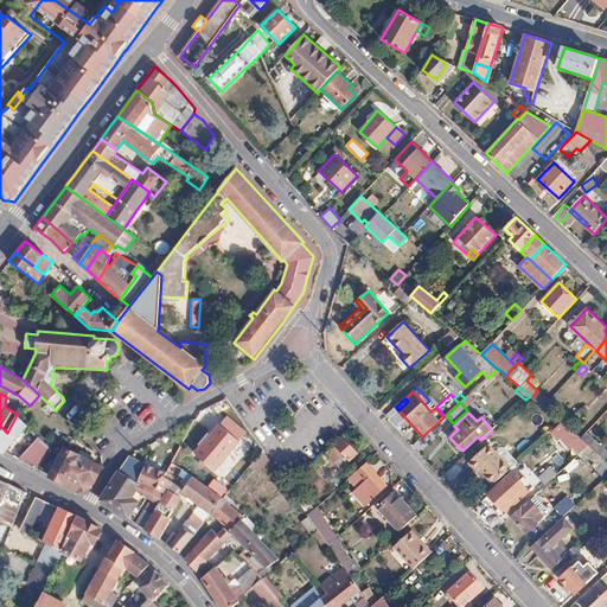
[(18,439),(27,427),(17,415),(7,433),(0,426),(0,447),(6,452),(16,439),(18,439)]
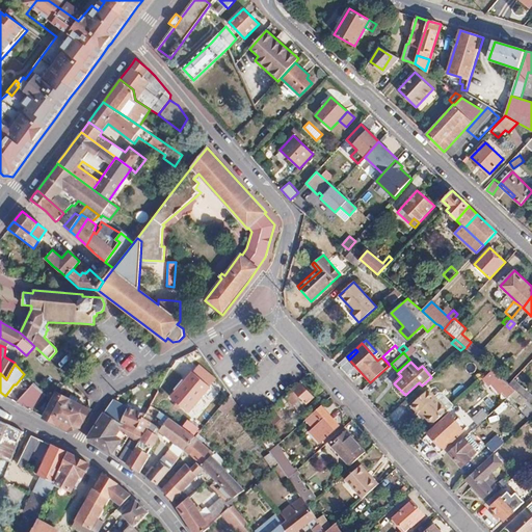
[(198,366),(192,372),(210,387),(215,379),(198,366)]
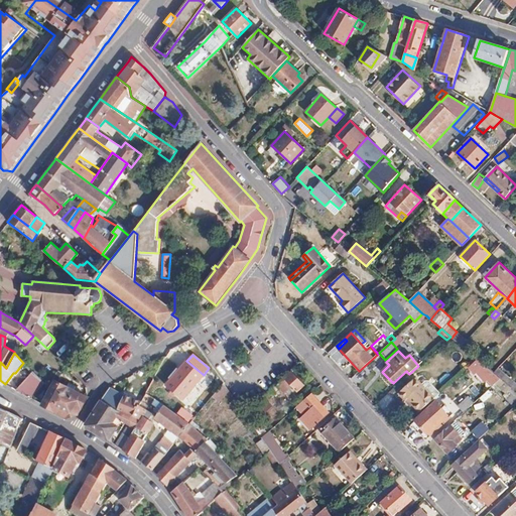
[(501,379),(494,373),(478,359),(470,366),(483,380),(486,378),(493,386),(496,384),(501,379)]
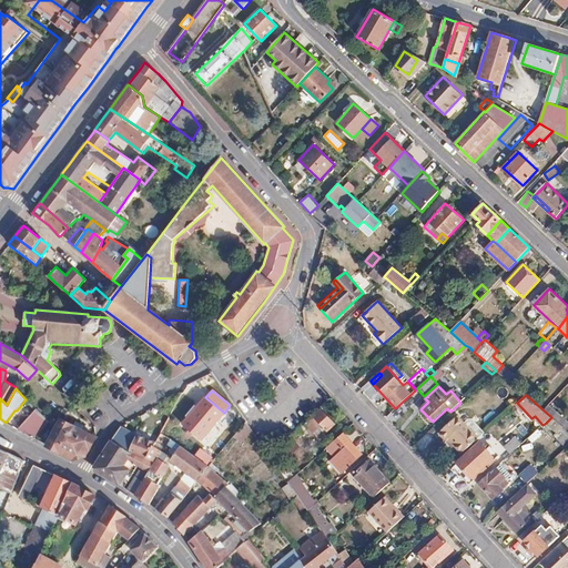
[(201,439),(224,413),(205,397),(204,396),(182,424),(201,439)]
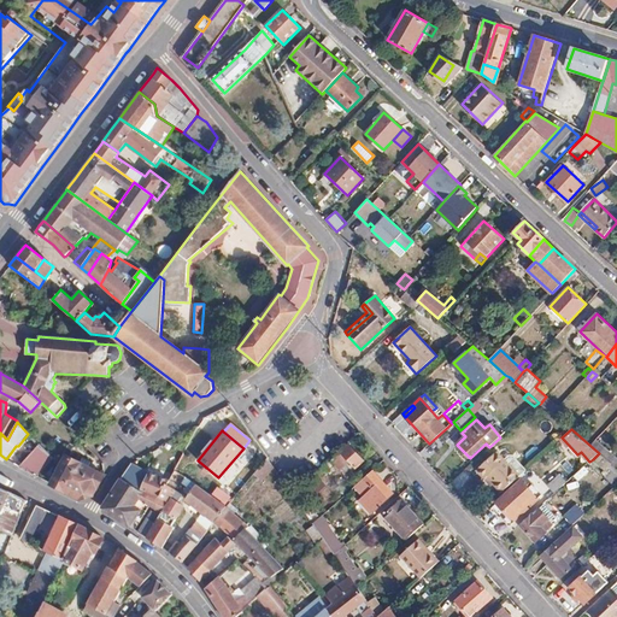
[(599,453),(611,464),(616,468),(616,465),(616,456),(597,439),(591,446),(599,453)]
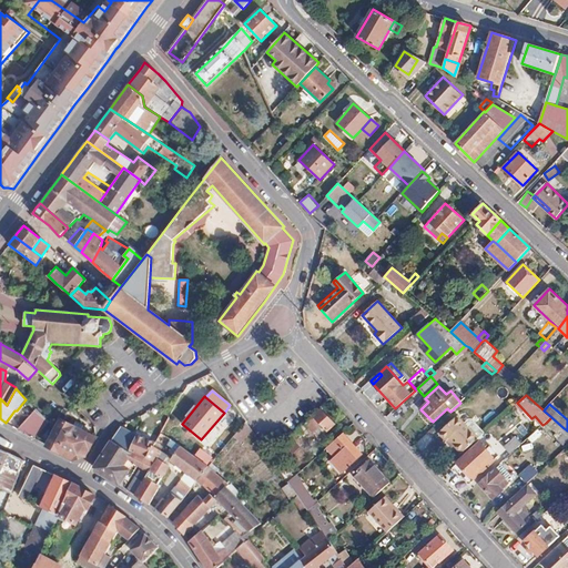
[(488,405),(483,409),(489,418),(496,414),(488,405)]
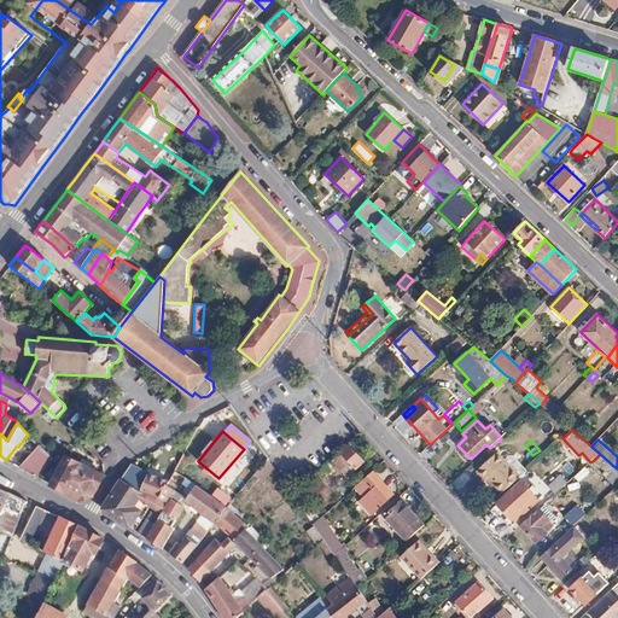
[(347,477),(365,461),(349,445),(332,461),(347,477)]
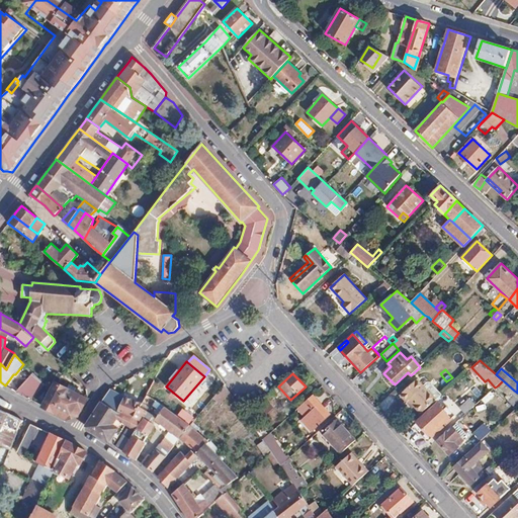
[(32,398),(45,385),(31,374),(18,390),(32,398)]
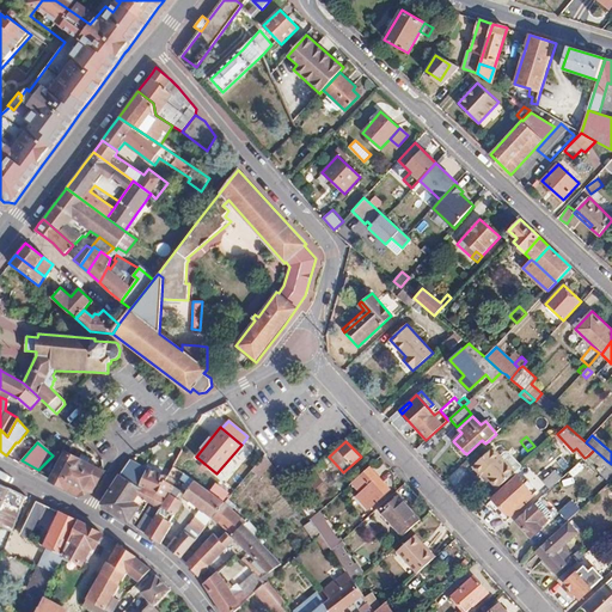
[(66,448),(50,478),(78,494),(95,489),(104,469),(66,448)]
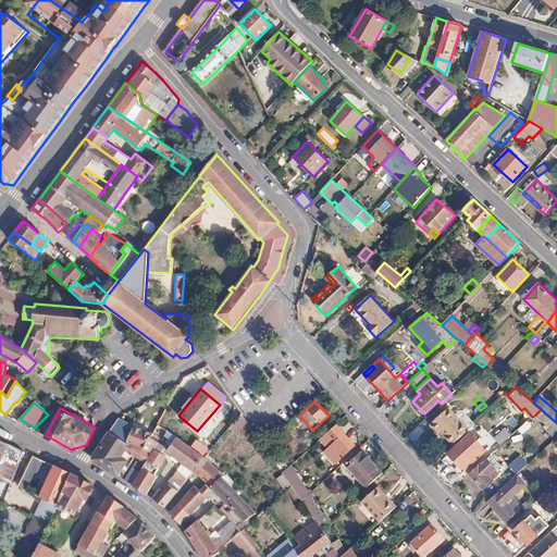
[(430,425),(437,433),(440,432),(445,437),(453,445),(469,430),(461,422),(460,422),(448,409),(430,425)]
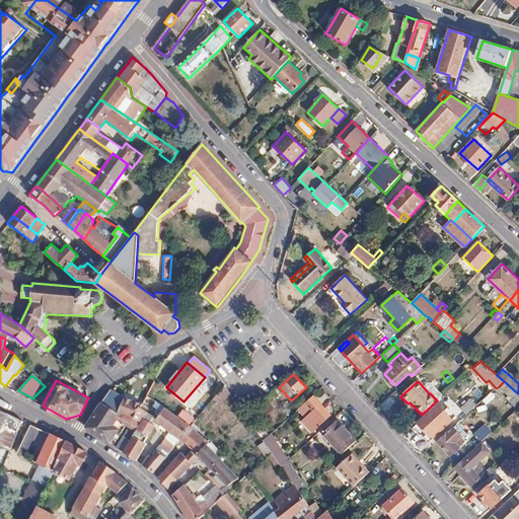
[(510,395),(511,394),(514,390),(504,381),(499,386),(510,395)]
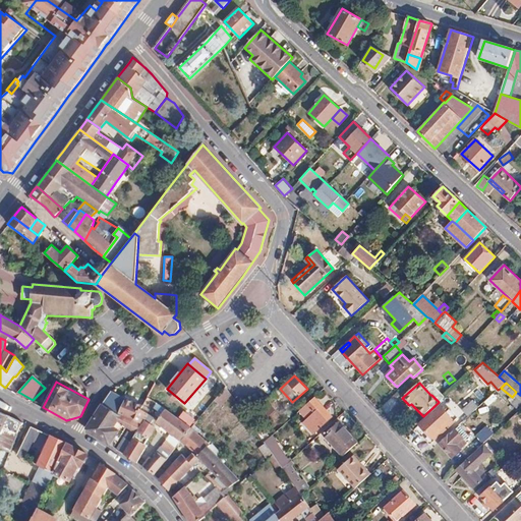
[(226,388),(215,400),(223,407),(233,395),(226,388)]
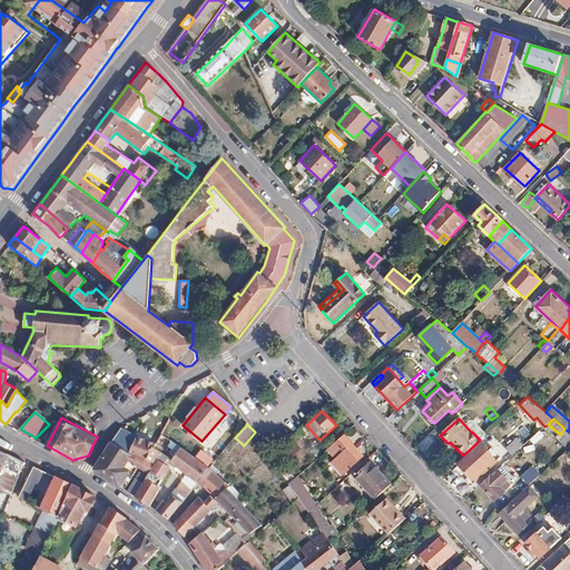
[(129,453),(148,459),(154,446),(154,448),(156,444),(135,435),(121,428),(112,442),(129,453)]
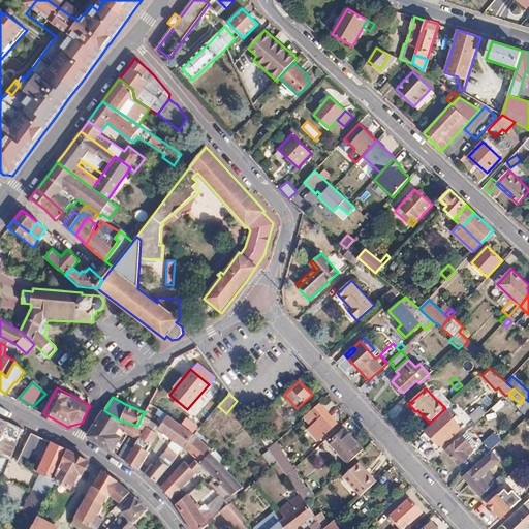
[(282,404),(278,399),(271,405),(275,410),(282,404)]
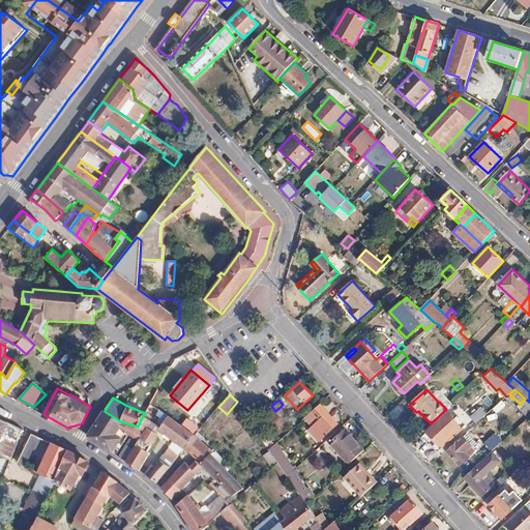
[(318,441),(337,423),(321,405),(305,419),(312,425),(307,430),(318,441)]
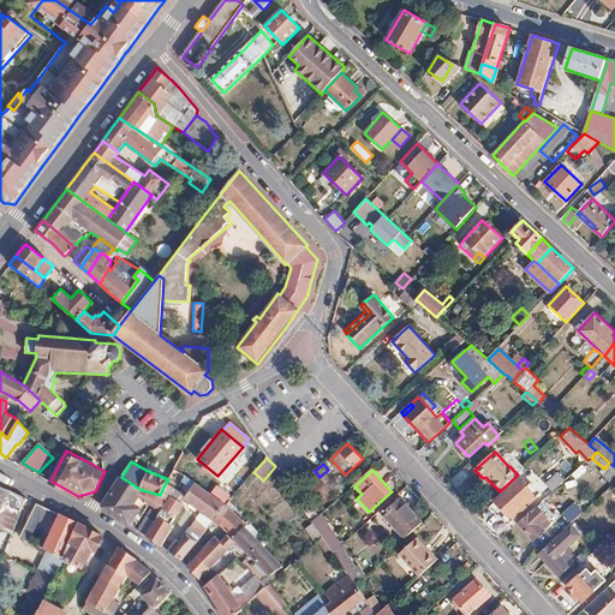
[(323,483),(316,473),(302,487),(310,496),(323,483)]
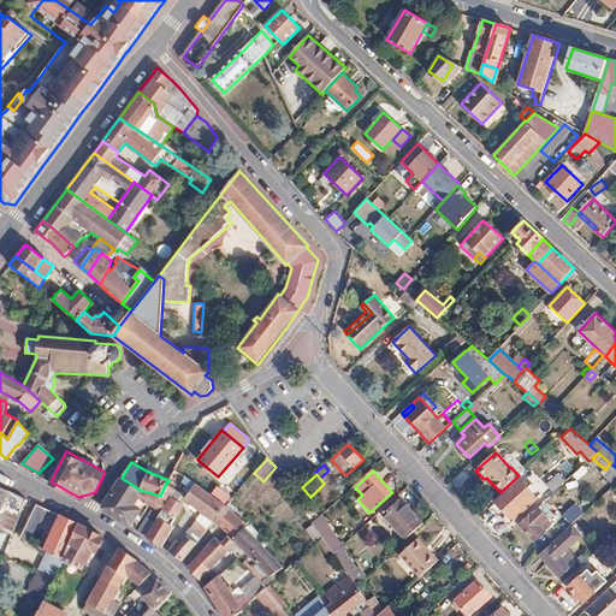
[(552,492),(563,483),(557,475),(546,485),(552,492)]
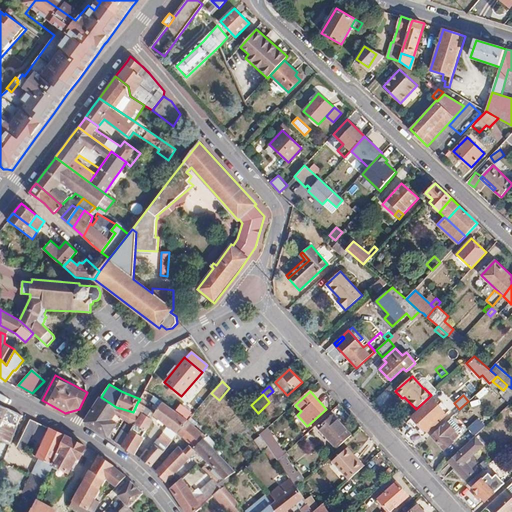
[(85,422),(111,440),(125,420),(128,422),(115,442),(122,447),(139,417),(133,412),(116,407),(101,397),(85,422)]
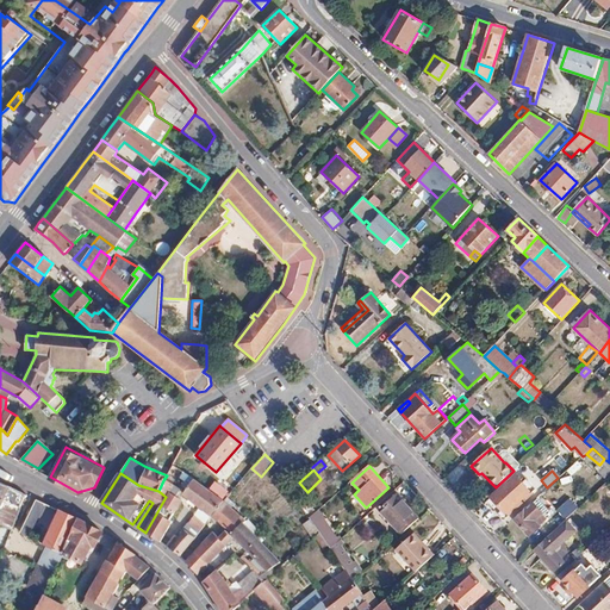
[(530,495),(535,490),(524,479),(522,480),(520,478),(517,479),(515,477),(491,498),(505,515),(522,500),(523,503),(531,496),(530,495)]
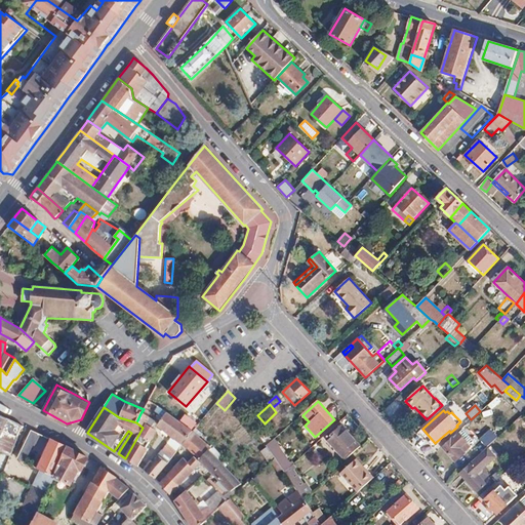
[(150,418),(142,412),(142,411),(136,422),(143,428),(125,458),(138,467),(148,449),(145,447),(149,441),(150,442),(157,431),(152,428),(156,420),(150,418)]
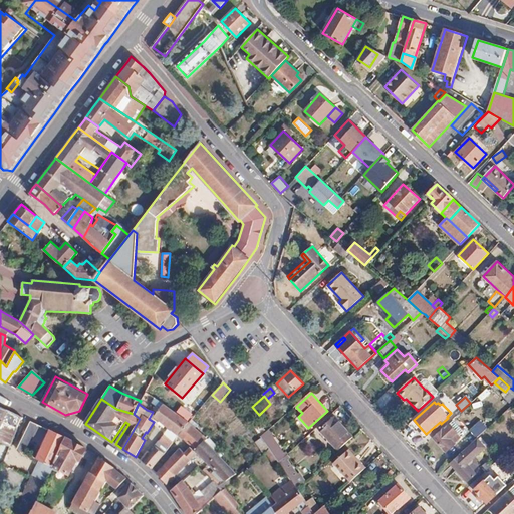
[(188,422),(184,419),(175,413),(162,404),(155,417),(169,428),(178,436),(188,422)]
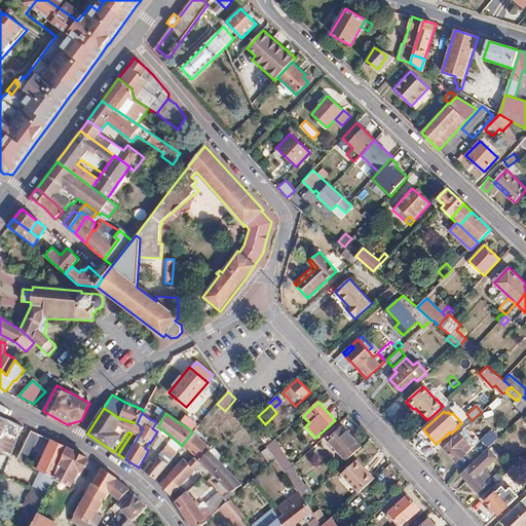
[(179,422),(188,428),(193,421),(185,415),(179,422)]
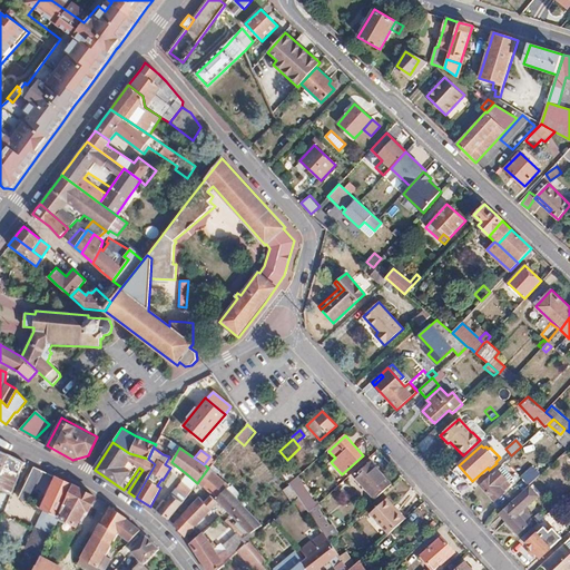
[(9,455),(0,451),(0,489),(2,490),(12,494),(20,474),(25,462),(9,455)]
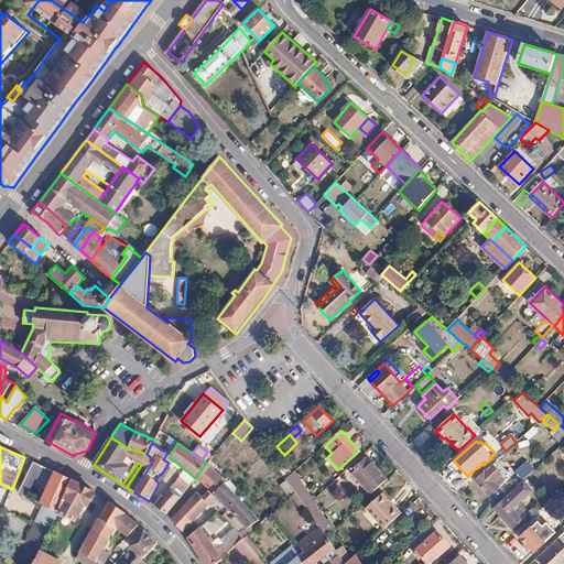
[(286,478),(291,475),(275,451),(270,455),(285,477),(286,478)]
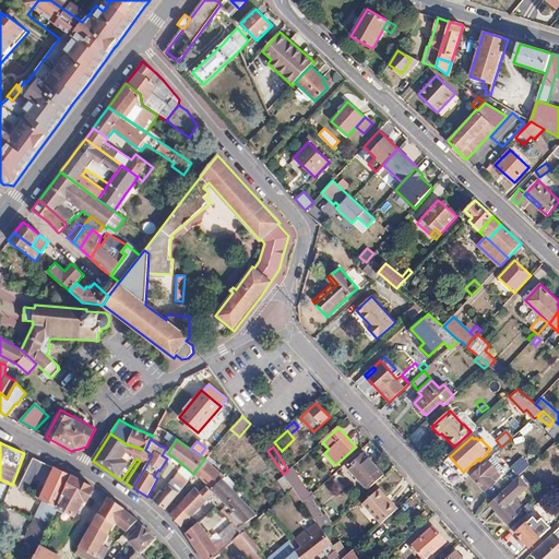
[(368,490),(384,475),(364,453),(347,467),(368,490)]
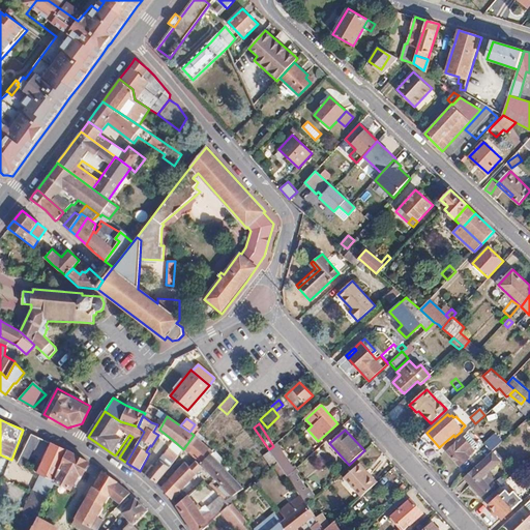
[(194,435),(200,440),(204,436),(198,431),(194,435)]
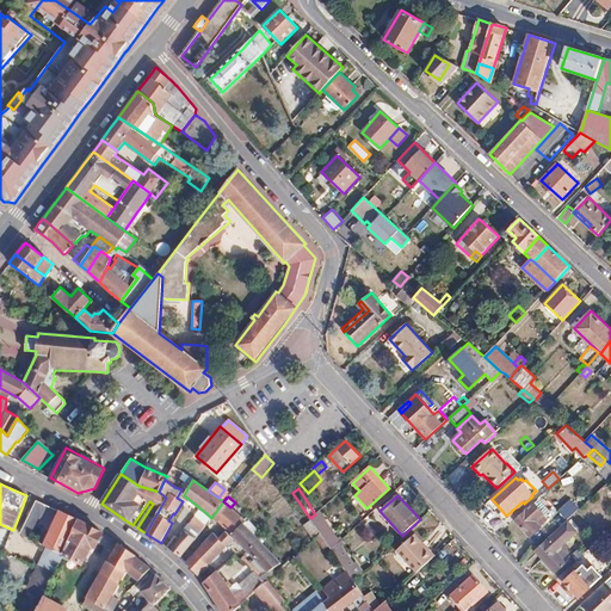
[(47,505),(36,500),(30,513),(37,517),(39,518),(47,505)]
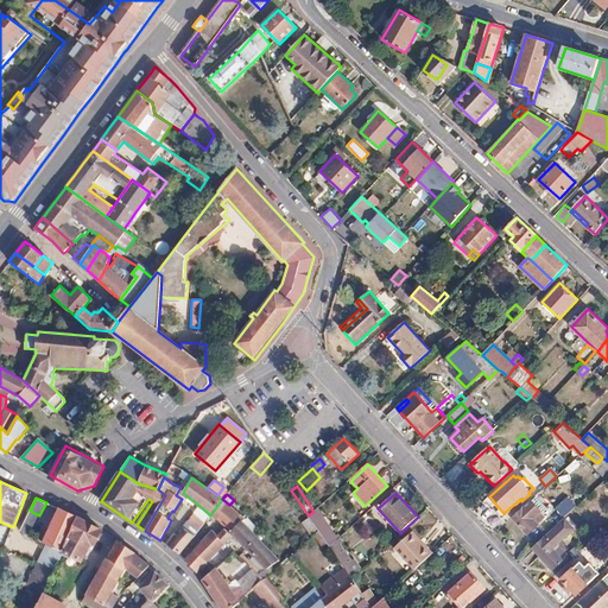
[(532,502),(544,515),(549,512),(537,498),(532,502)]
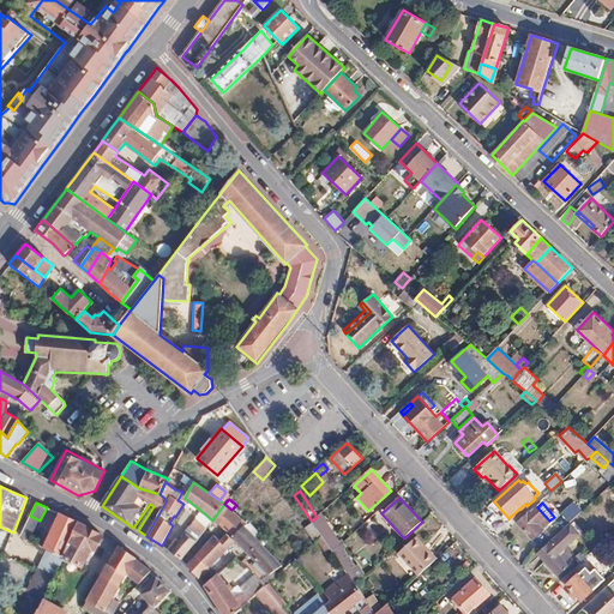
[(246,527),(248,524),(232,510),(224,504),(212,521),(234,536),(244,525),(246,527)]
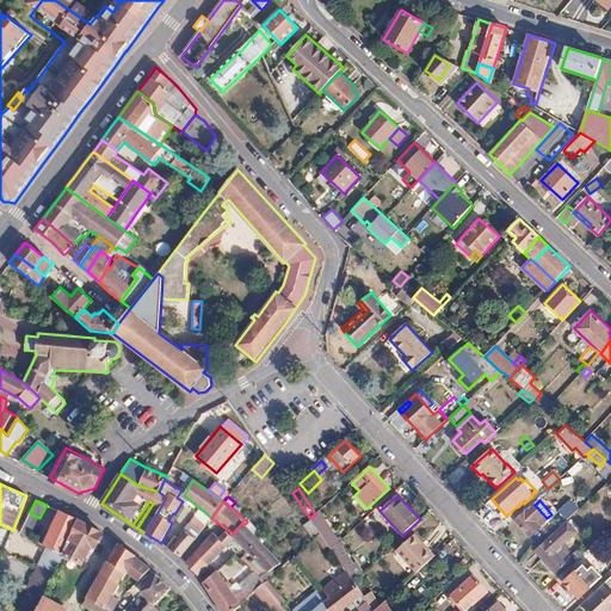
[(524,504),(523,501),(506,516),(508,518),(524,504)]
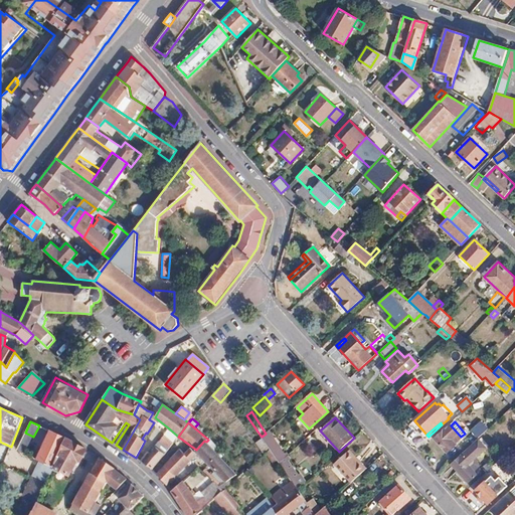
[(462,439),(461,437),(451,425),(435,439),(447,453),(457,444),(457,443),(462,439)]
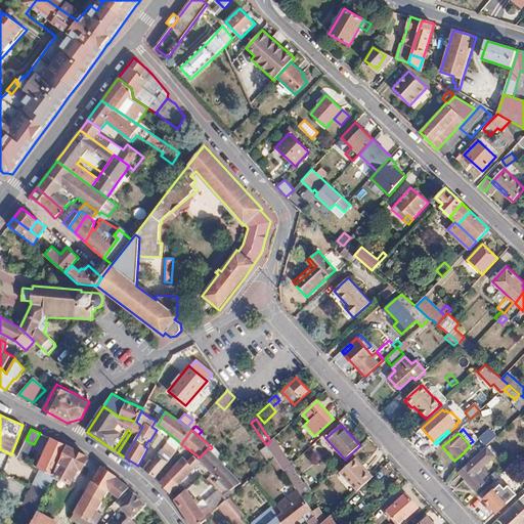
[(172,436),(168,442),(177,449),(181,444),(172,436)]
